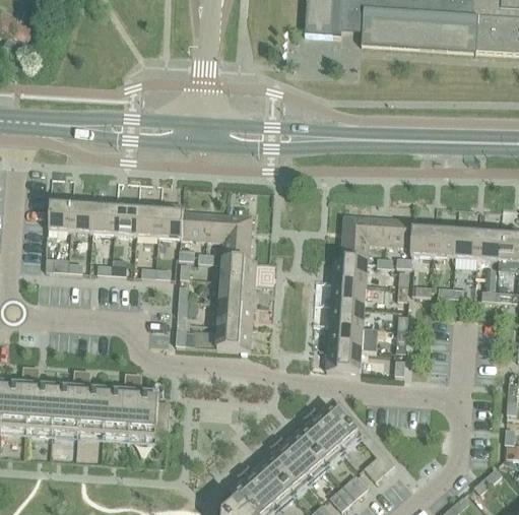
[(306,0),(304,35),(340,36),(341,26),(362,27),(361,45),(475,52),(475,50),(518,52),(518,0),(306,0)]
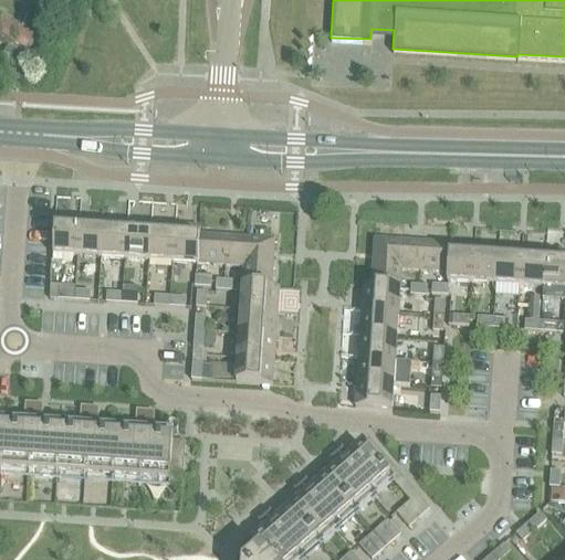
[(27,11),(22,23),(38,30),(43,18),(27,11)]
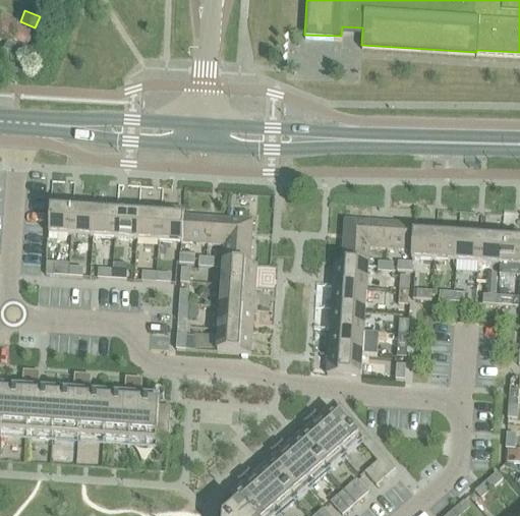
[(17,23),(11,37),(24,42),(30,29),(17,23)]
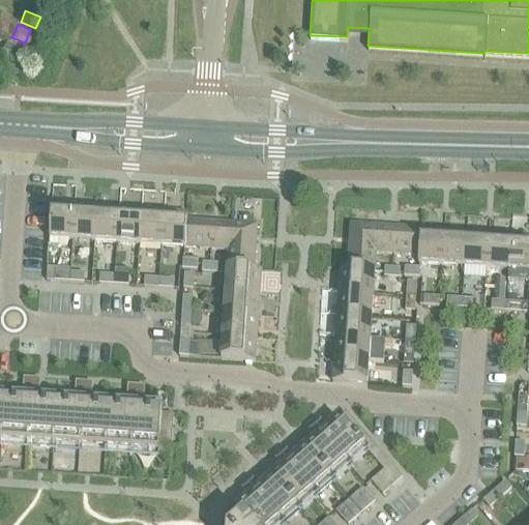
[(0,75),(6,78),(11,64),(0,59),(0,75)]
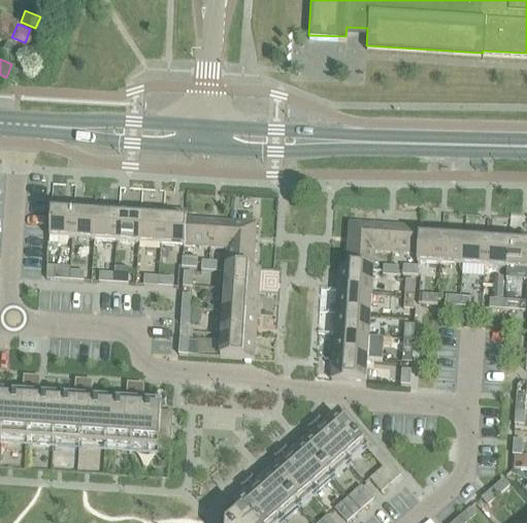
[(50,236),(72,237),(75,203),(52,201),(50,236)]
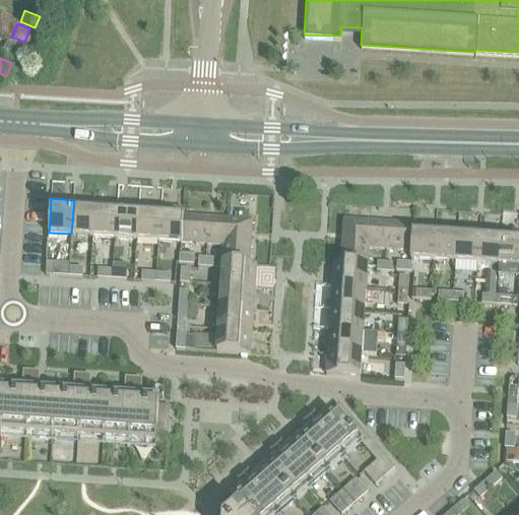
[(71,234),(93,236),(95,201),(74,200),(71,234)]
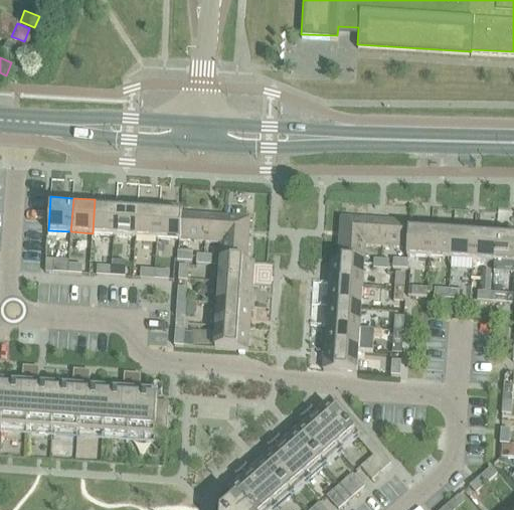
[(93,233),(114,234),(117,200),(95,199),(93,233)]
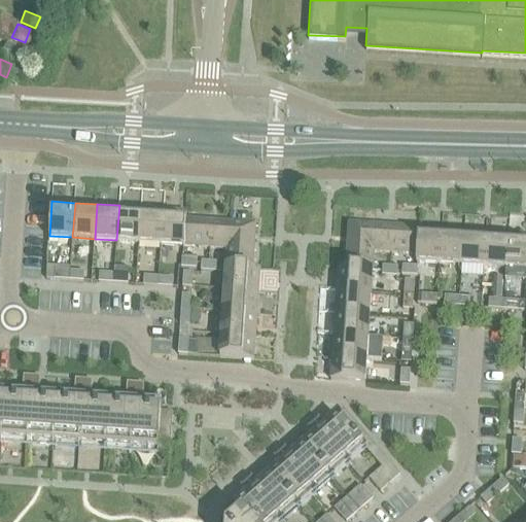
[(116,240),(139,242),(141,207),(119,205),(116,240)]
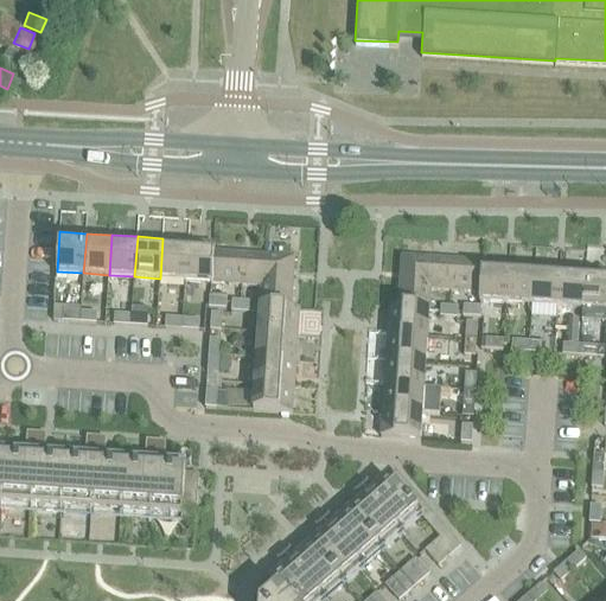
[(160,279),(185,280),(189,240),(163,238),(160,279)]
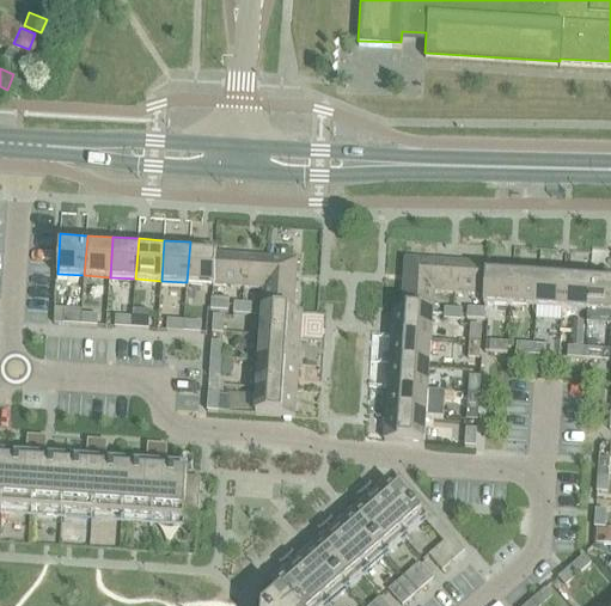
[(187,282),(213,283),(215,252),(217,252),(217,243),(190,242),(187,282)]
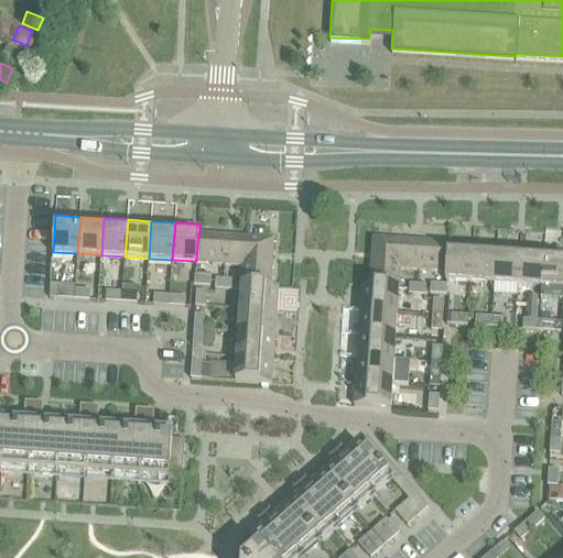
[(241,282),(241,283),(270,285),(270,284),(273,237),(268,237),(269,229),(258,229),(257,236),(242,236),(241,264),(240,264),(239,282),(241,282)]
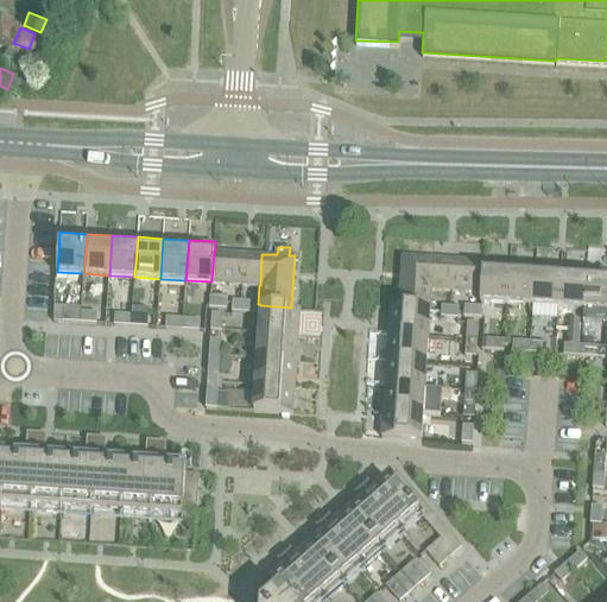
[(212,282),(259,285),(260,285),(261,254),(215,251),(214,251),(212,282)]
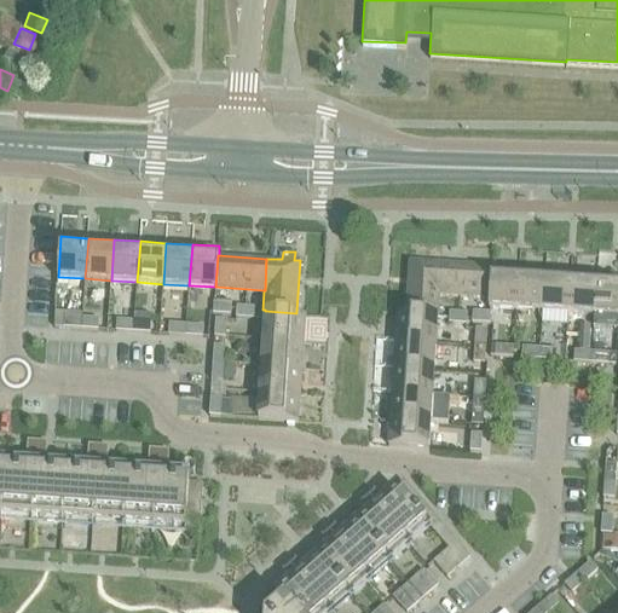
[(410,259),(408,311),(406,312),(437,314),(439,293),(440,261),(410,259)]
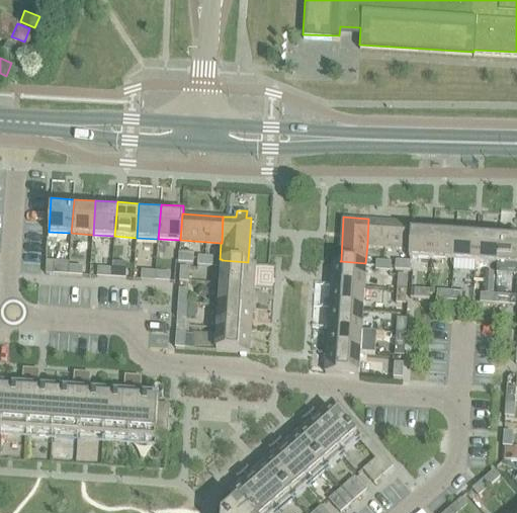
[(411,222),(368,219),(367,245),(410,248),(411,222)]
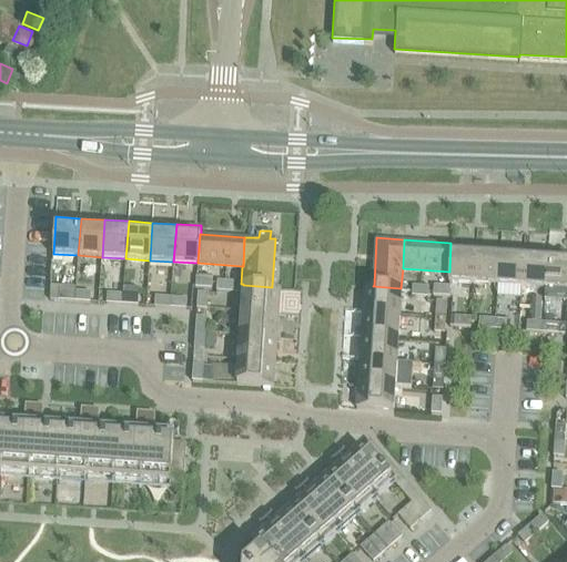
[(474,244),(451,243),(449,272),(448,279),(472,281),(474,244)]
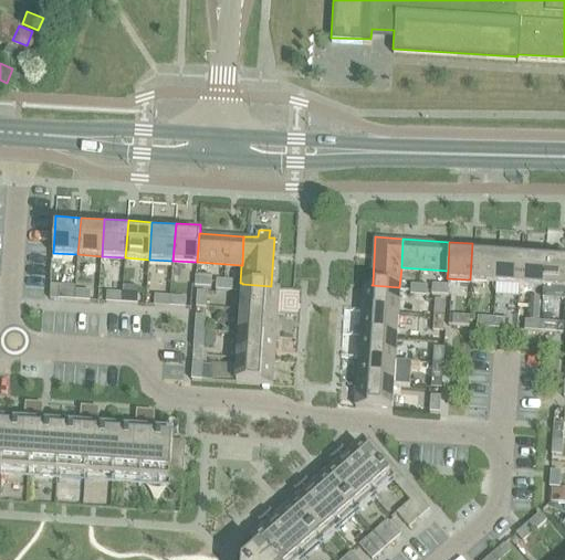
[(498,245),(472,243),(470,280),(495,282),(498,245)]
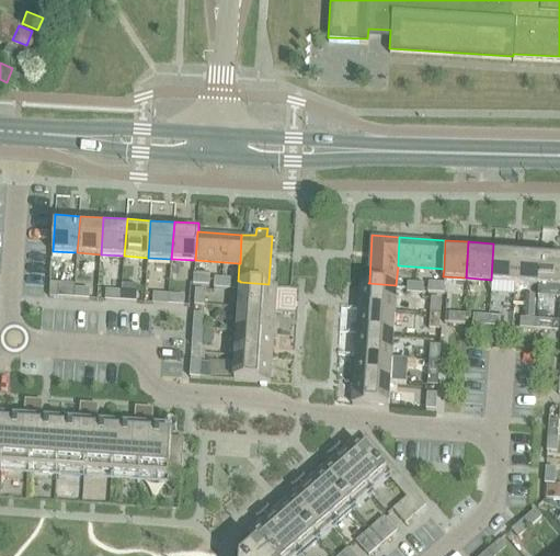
[(491,280),(490,290),(514,292),(515,281),(517,245),(493,244),(491,280)]
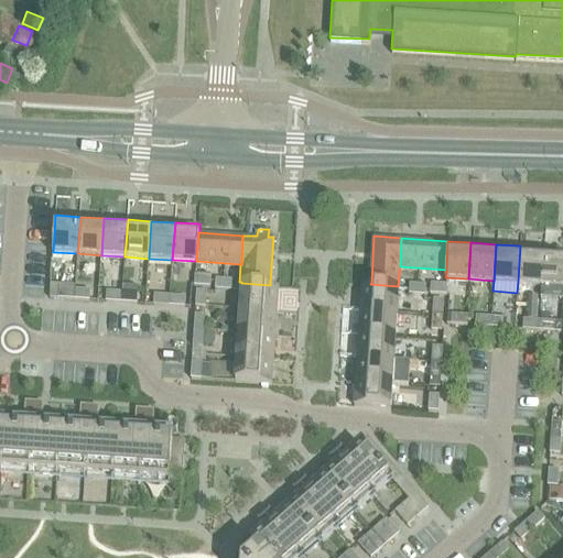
[(543,248),(520,245),(518,282),(541,283),(543,248)]
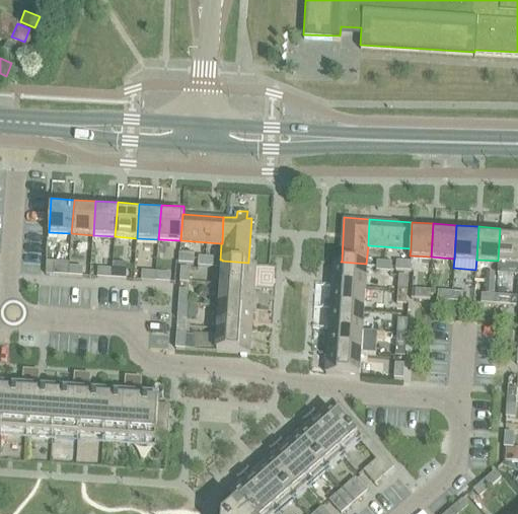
[(498,261),(497,271),(517,272),(517,228),(500,228),(498,261)]
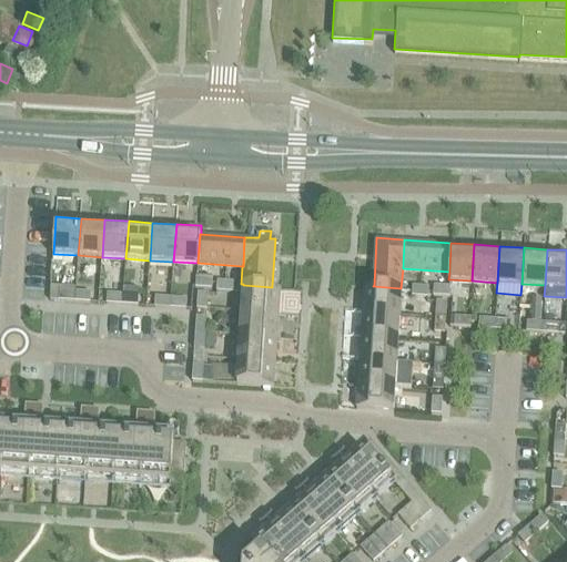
[(196,275),(195,285),(211,285),(212,276),(196,275)]
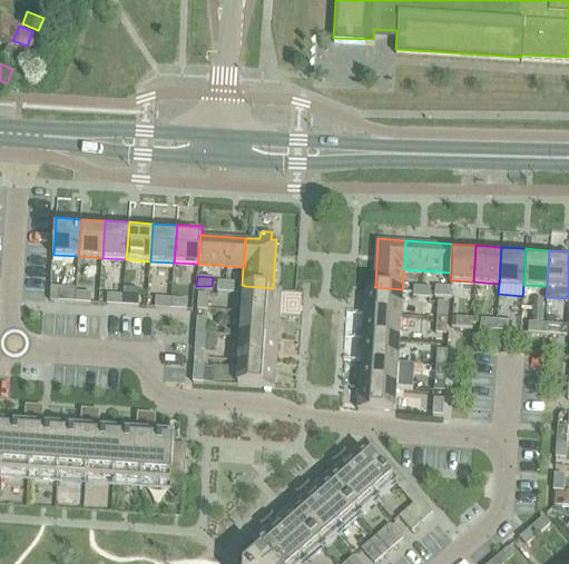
[(216,282),(215,292),(231,292),(231,283),(216,282)]
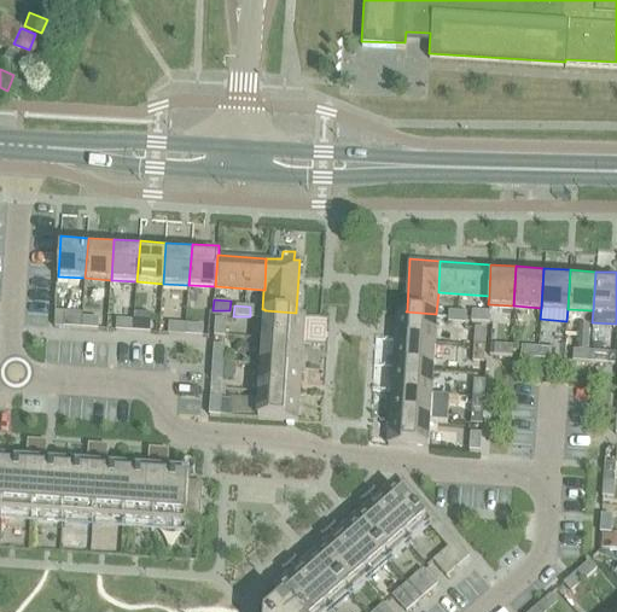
[(134,320),(134,330),(149,330),(150,320),(150,308),(135,307),(134,320)]
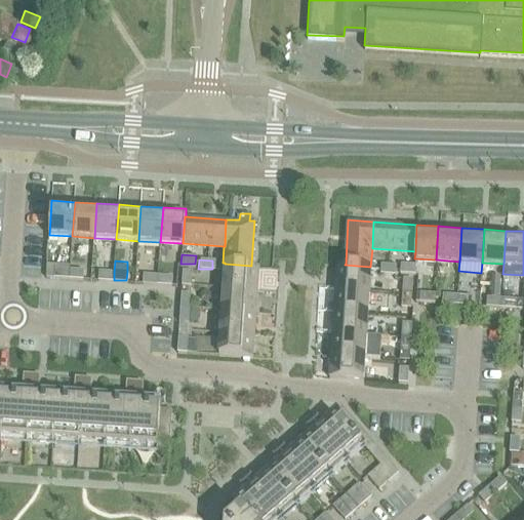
[(400,271),(415,272),(415,264),(401,263),(400,271)]
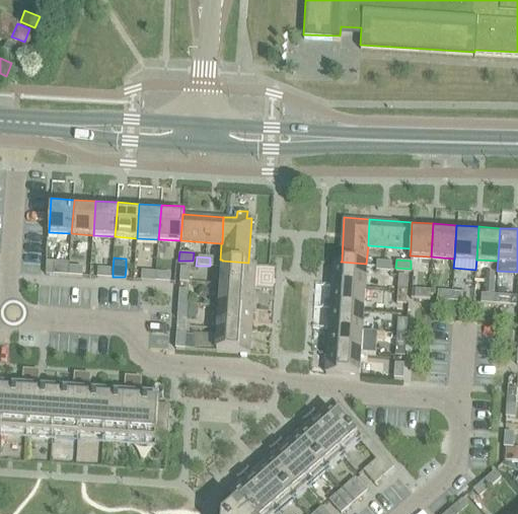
[(222,261),(220,282),(254,284),(255,263),(248,262),(248,263),(222,261)]
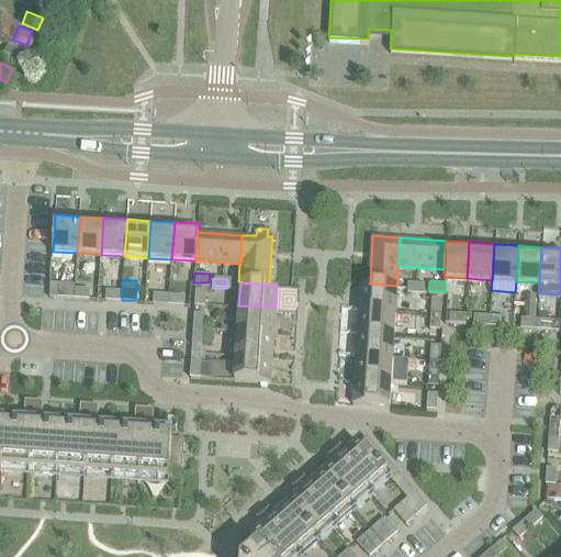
[(361,282),(360,309),(395,311),(396,286),(369,283),(370,282),(361,282)]
